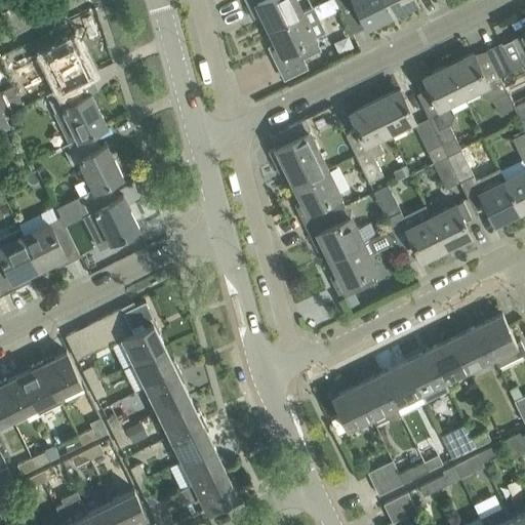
[(270,27),(301,11),(295,0),(246,0),(253,14),(261,11),(270,27)]
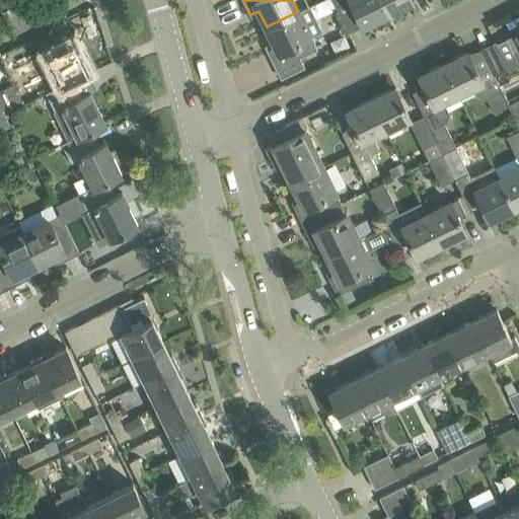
[(316,15),(336,7),(331,0),(317,0),(311,3),(316,15)]
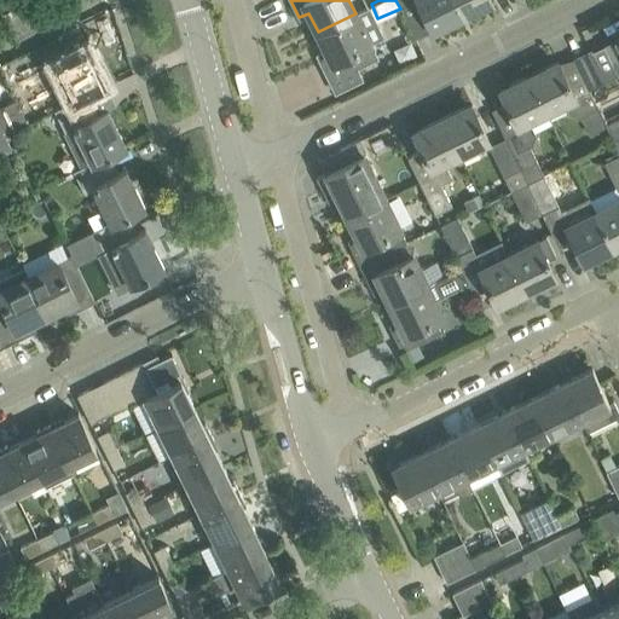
[(397,0),(409,24),(427,16),(433,29),(462,15),(455,0),(397,0)]
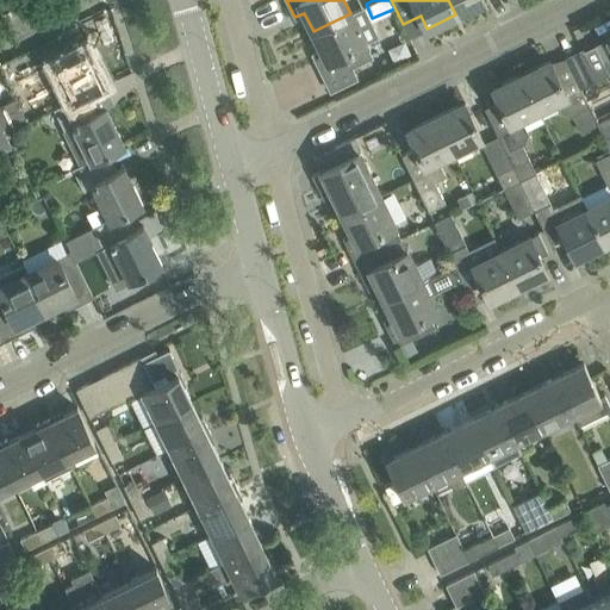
[(448,0),(455,14),(484,0),(448,0)]
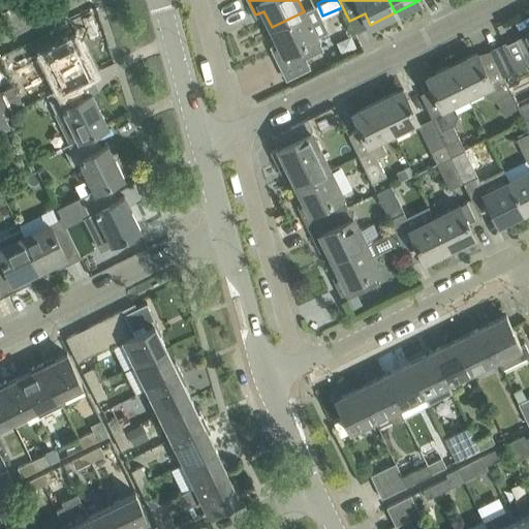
[(317,38),(329,32),(316,6),(304,11),(272,27),(279,41),(269,47),(286,81),(311,68),(306,58),(322,50),(317,38)]
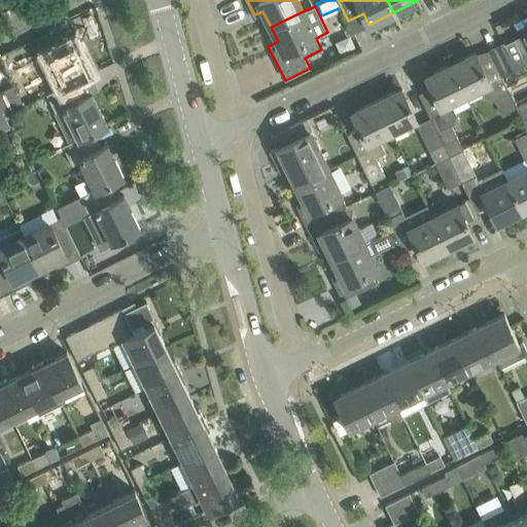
[(62,88),(73,82),(92,73),(91,72),(90,73),(74,42),(76,42),(75,40),(46,55),(62,88)]
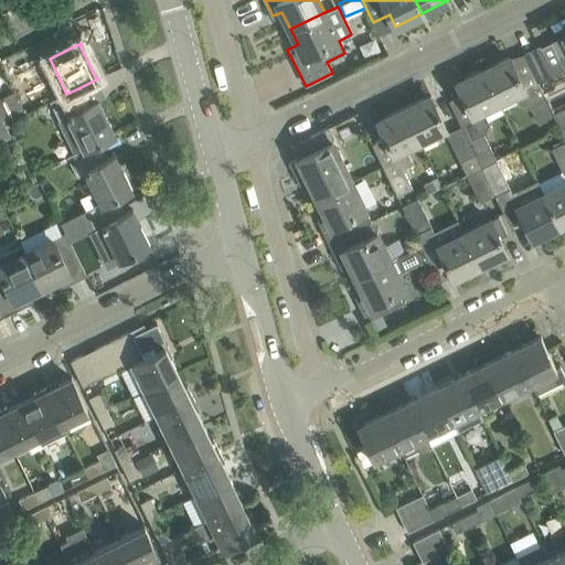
[(528,60),(537,81),(553,73),(550,65),(540,46),(524,53),(528,60)]
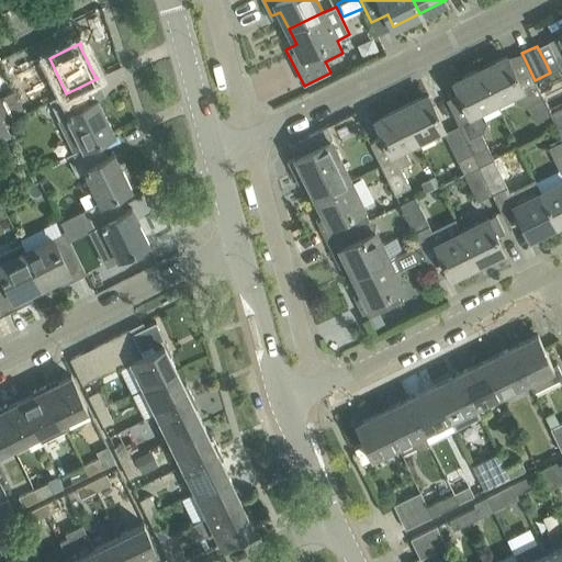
[(535,80),(525,59),(512,66),(507,56),(481,69),(497,103),(498,103),(502,109),(517,101),(525,108),(529,105),(537,121),(551,114),(551,112),(543,97),(535,80)]
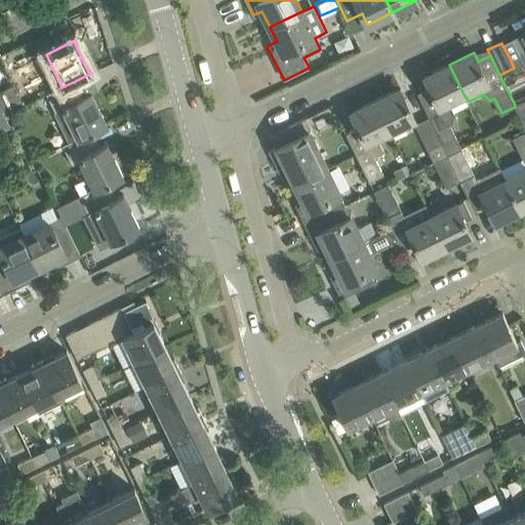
[(463,97),(465,96),(449,65),(425,77),(441,111),(429,117),(447,155),(461,148),(450,124),(452,122),(454,114),(452,109),(467,103),(463,97)]
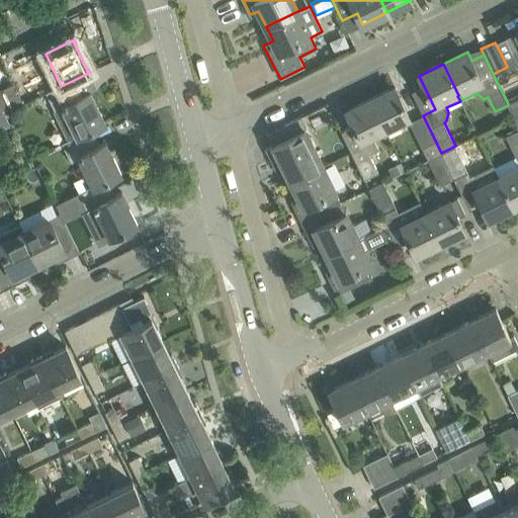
[(76,137),(88,131),(105,122),(105,121),(103,122),(89,92),(90,91),(90,90),(79,96),(72,81),(61,86),(46,93),(55,110),(62,107),(76,137)]
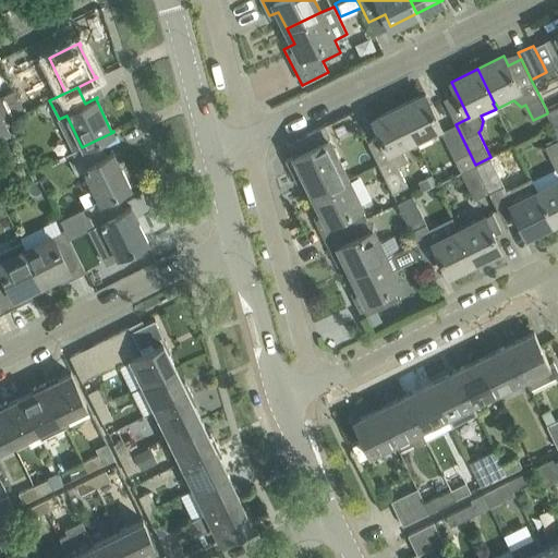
[(25,112),(24,109),(14,89),(0,96),(0,111),(4,122),(25,112)]
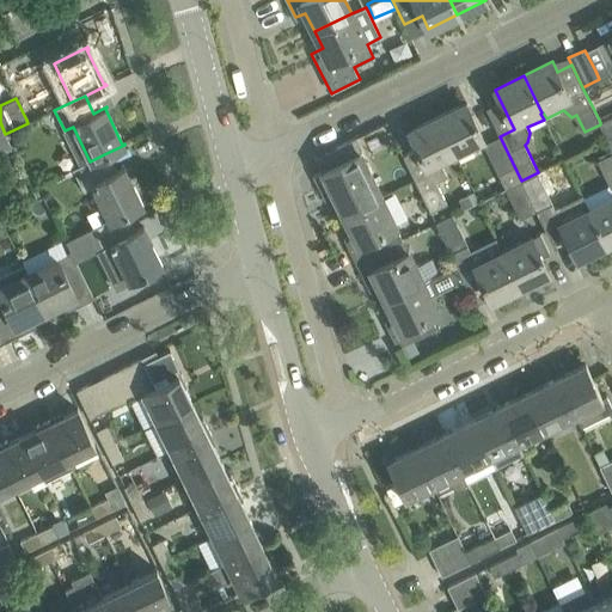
[(483,136),(477,124),(466,103),(438,117),(454,151),(483,136)]
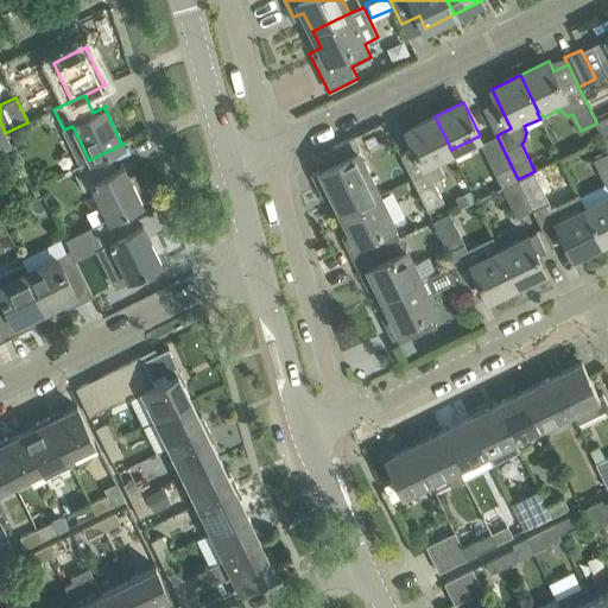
[(607,114),(596,121),(596,124),(603,137),(607,134),(607,114)]
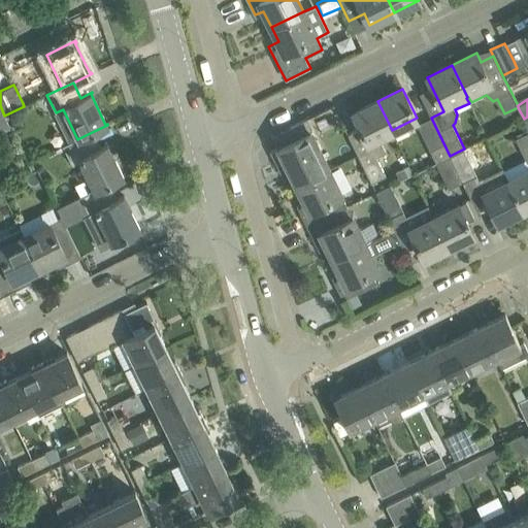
[(378,136),(392,130),(377,101),(353,113),(360,128),(348,134),(357,153),(371,182),(386,175),(375,157),(386,152),(378,136)]
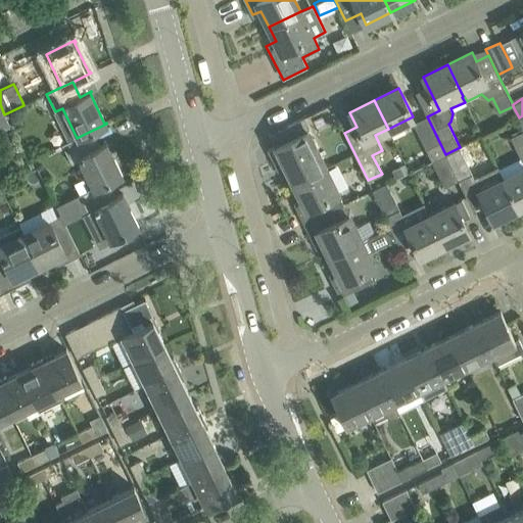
[(4,114),(0,104),(0,131),(10,126),(7,121),(4,114)]
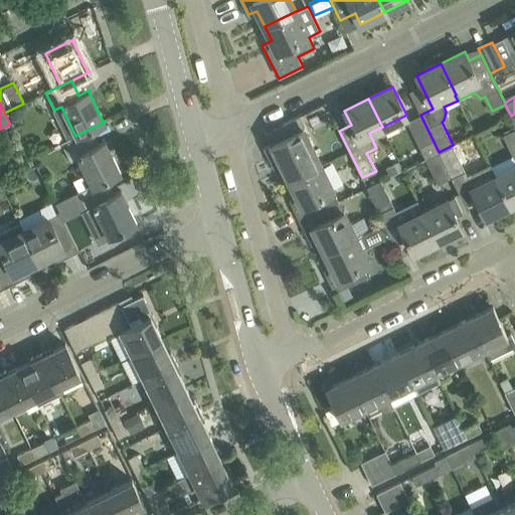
[(425,158),(439,152),(420,115),(407,121),(425,158)]
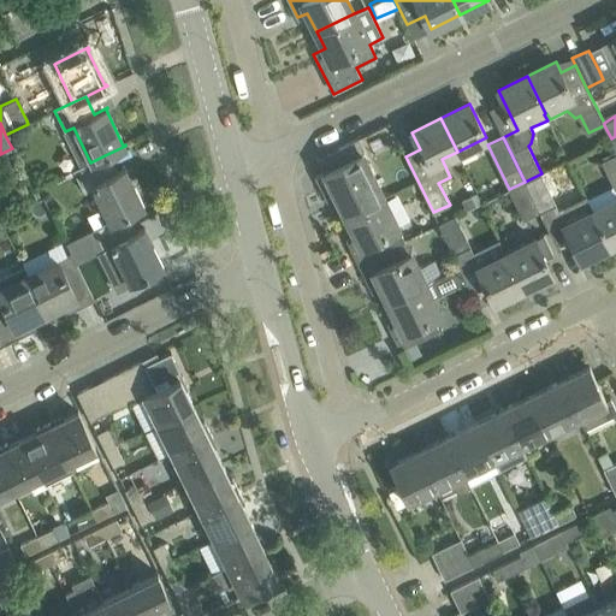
[(384,197),(373,175),(362,153),(315,177),(327,201),(337,197),(347,215),(384,197)]
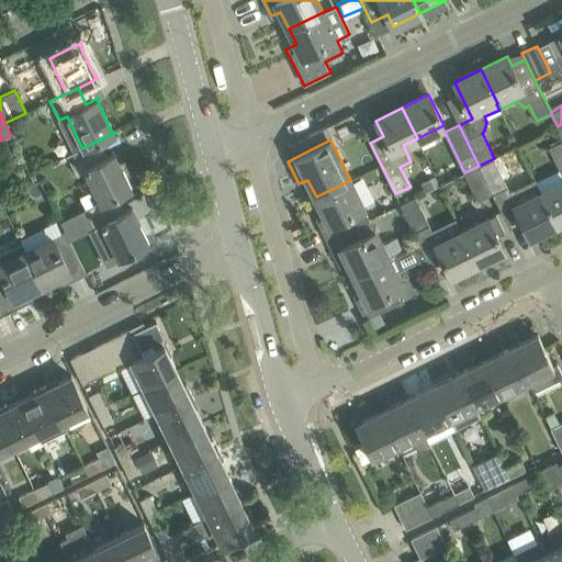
[(561,139),(551,146),(549,147),(559,169),(536,181),(540,191),(557,224),(561,221),(561,139)]
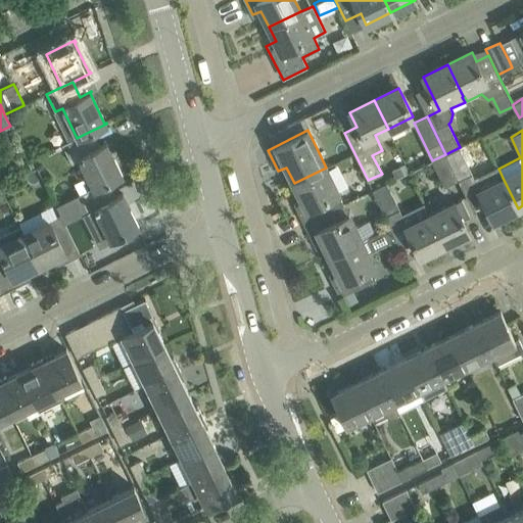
[(93,189),(104,184),(123,175),(123,174),(121,175),(106,144),(107,143),(107,142),(96,148),(89,132),(77,138),(62,145),(72,163),(79,160),(93,189)]
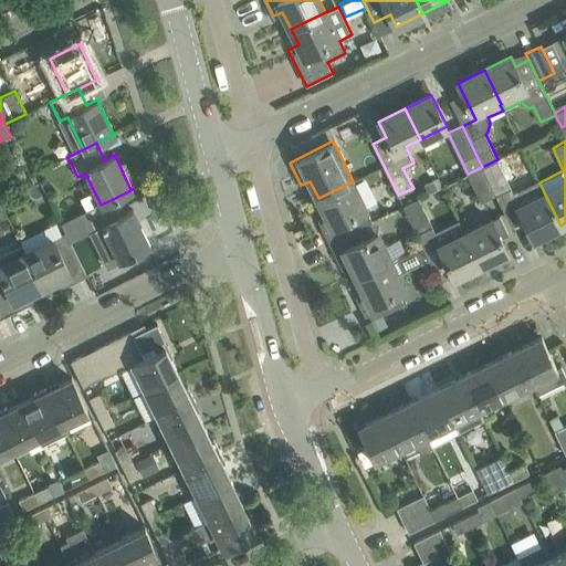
[(496,195),(499,194),(511,187),(498,159),(482,167),(496,195)]
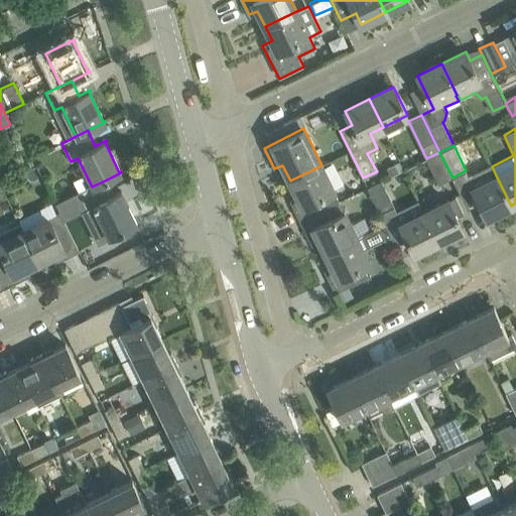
[(439,152),(426,158),(429,166),(439,184),(453,177),(439,152)]
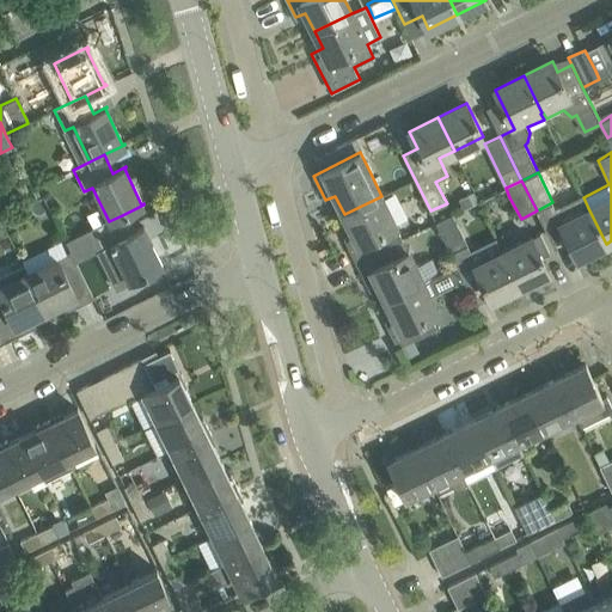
[(463,209),(478,202),(473,191),(458,200),(463,209)]
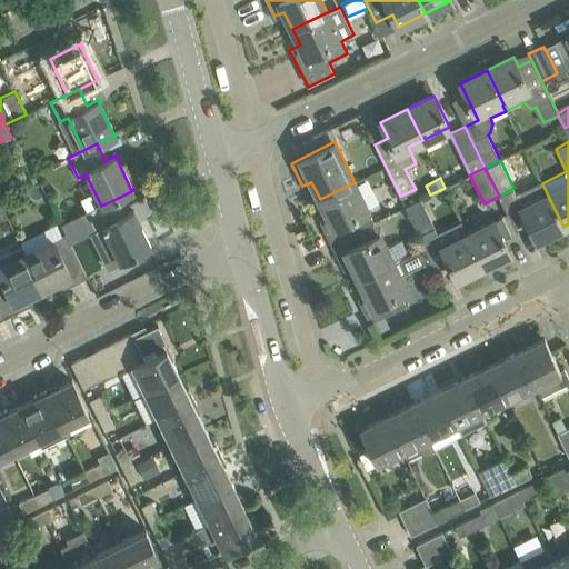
[(373,222),(369,211),(355,182),(320,199),(328,217),(320,221),(330,243),(373,222)]
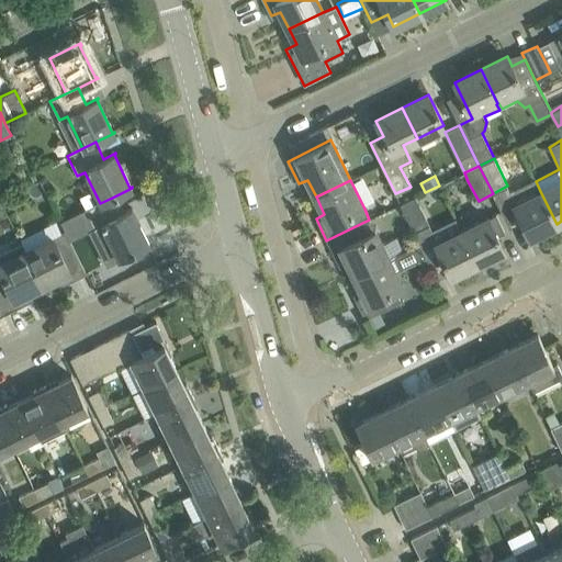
[(529,237),(557,224),(540,191),(514,204),(529,237)]
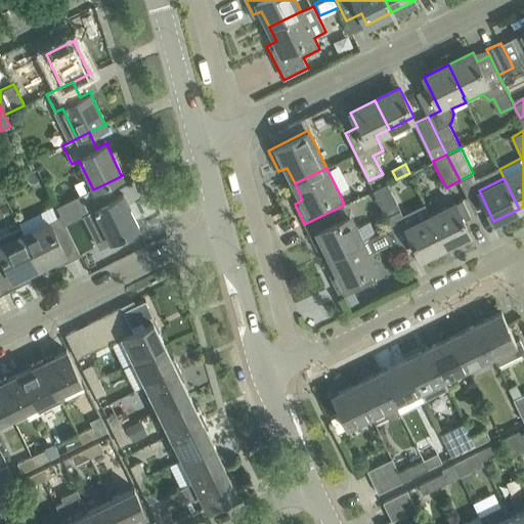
[(386,216),(400,209),(387,183),(374,190),(386,216)]
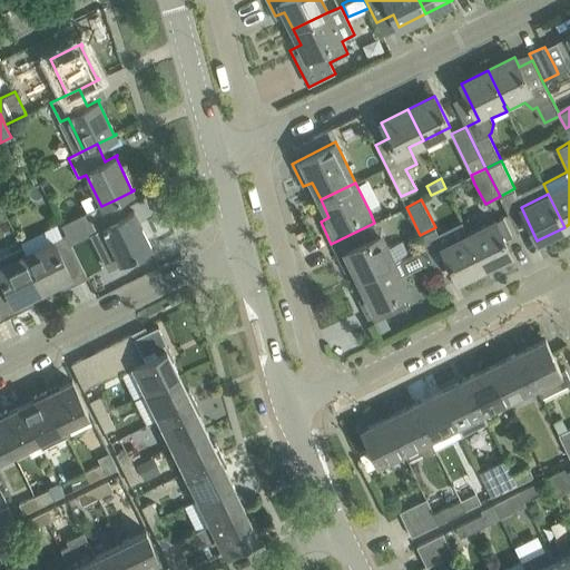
[(96,235),(100,245),(110,265),(119,261),(119,262),(151,246),(150,245),(149,246),(133,213),(135,213),(134,210),(123,217),(114,200),(101,206),(86,214),(92,228),(97,235),(96,235)]
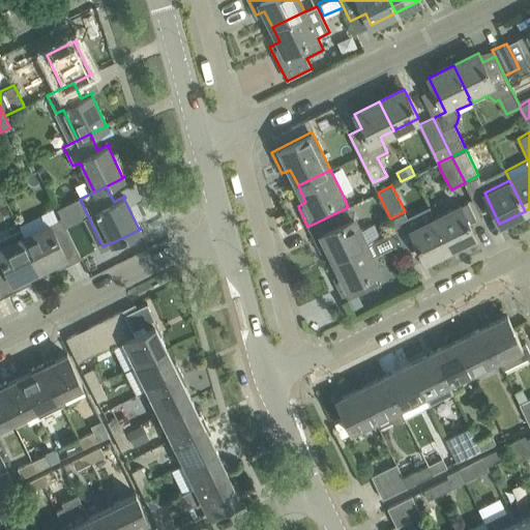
[(450,247),(475,235),(469,223),(476,218),(468,201),(435,217),(450,247)]
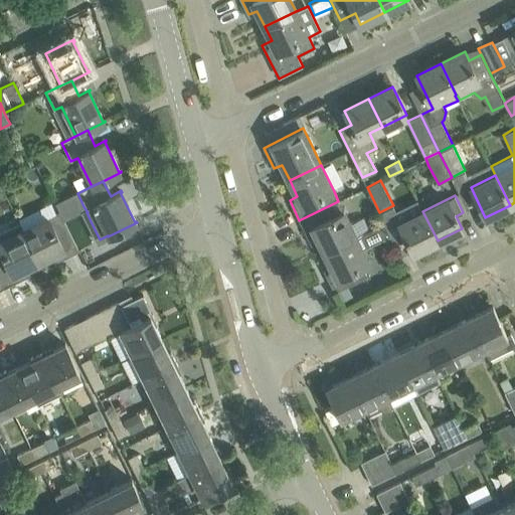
[(349,223),(343,212),(338,201),(299,220),(309,240),(317,236),(325,252),(356,237),(355,235),(369,228),(363,216),(349,223)]
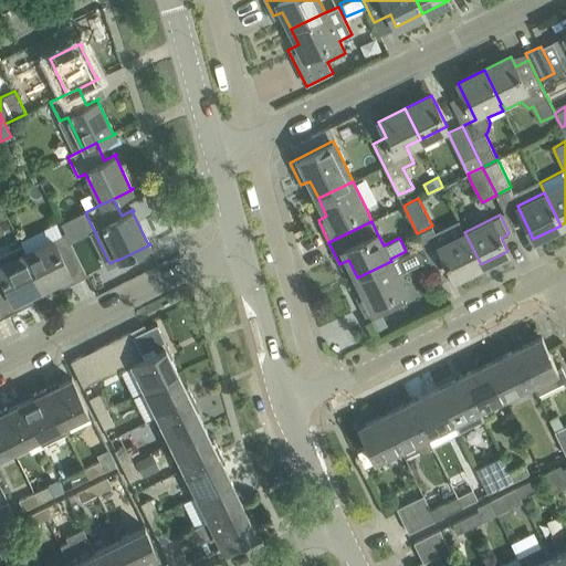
[(454,278),(481,264),(464,232),(439,244),(454,278)]
